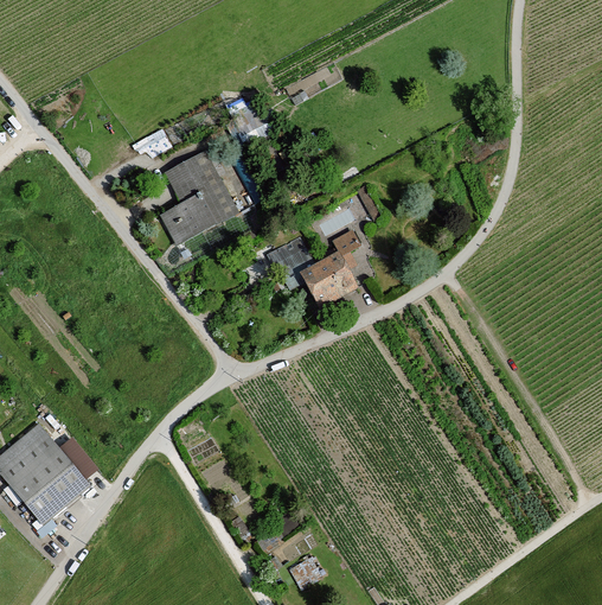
[(261,116),(236,129),(242,140),(267,127),(261,116)]
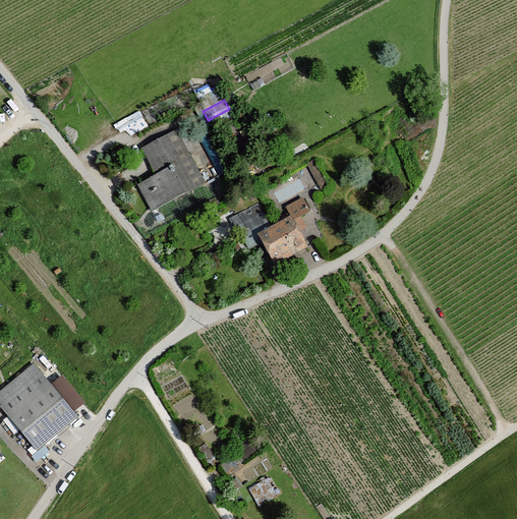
[(120,136),(147,124),(140,111),(114,123),(120,136)]
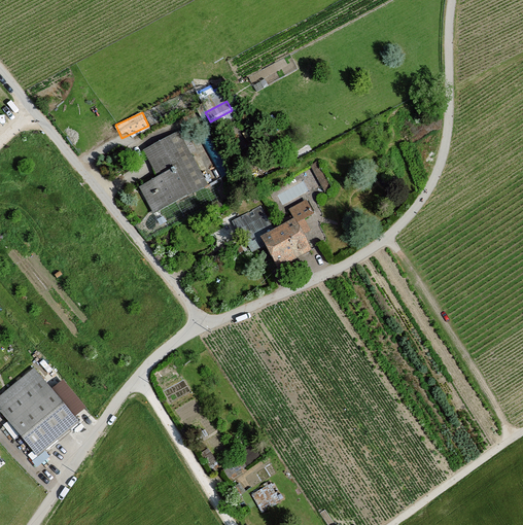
[(182,129),(143,150),(158,177),(139,187),(152,211),(205,183),(187,151),(193,148),(182,129)]
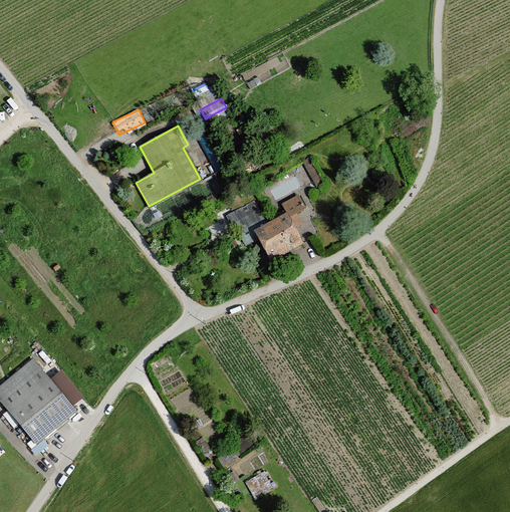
[(256,236),(269,260),(300,243),(291,227),(298,223),(292,213),(302,208),(295,194),(279,202),(285,214),(263,225),(250,200),(223,214),(229,225),(232,223),(242,243),(256,236)]
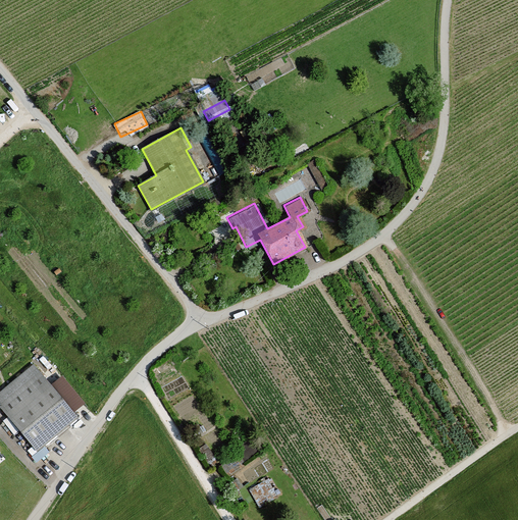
[(73,414),(32,363),(0,390),(0,407),(34,447),(73,414)]
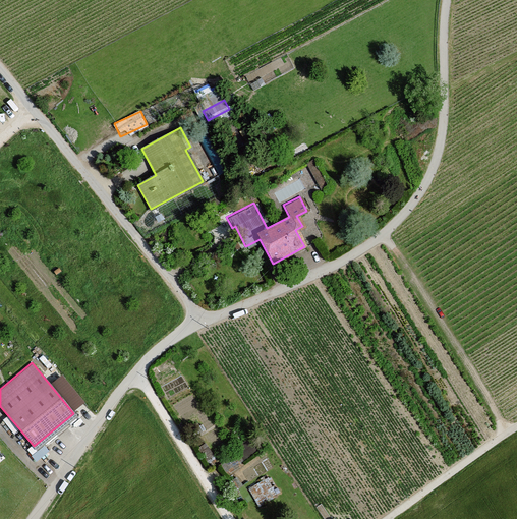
[(43,444),(31,452),(35,457),(46,449),(43,444)]
